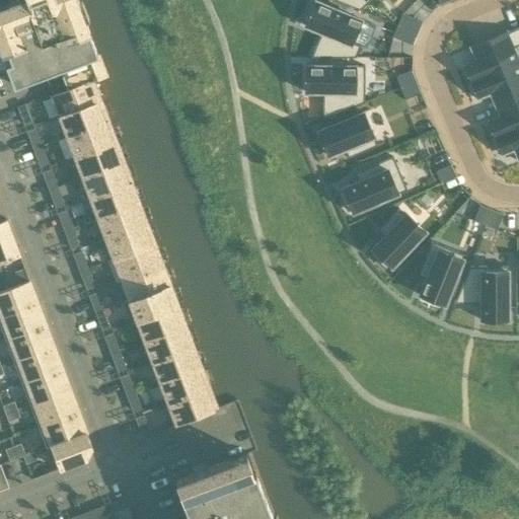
[(78,0),(13,0),(0,5),(0,49),(13,85),(45,74),(53,95),(91,80),(92,81),(105,76),(84,19),(78,2),(79,1),(78,0)]
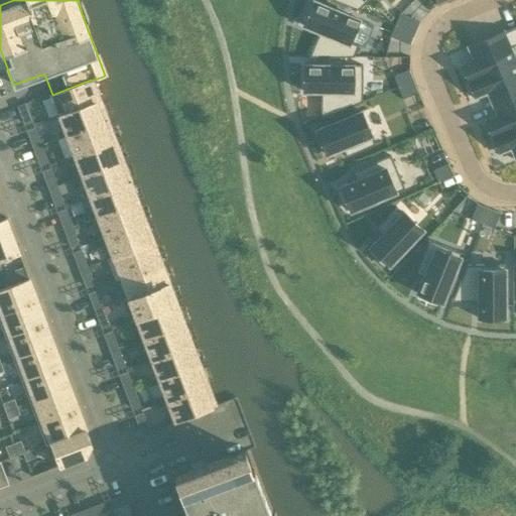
[(308,3),(301,20),(305,22),(303,26),(319,32),(309,56),(354,56),(359,45),(350,42),(359,19),(314,1),(312,5),(308,3)]
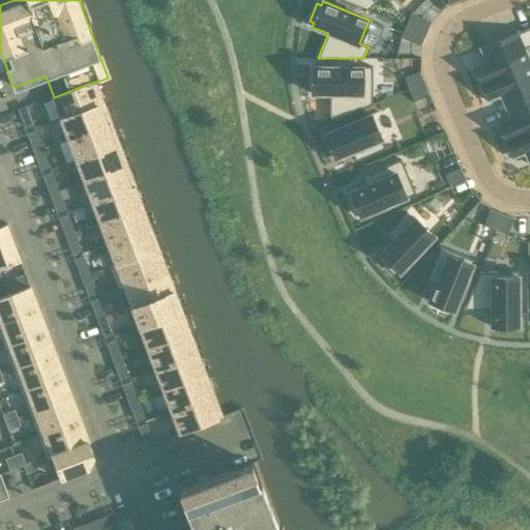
[(411,15),(406,26),(425,34),(431,23),(411,15)]
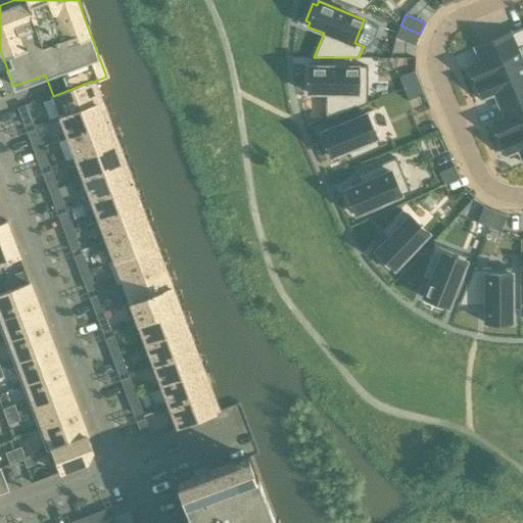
[(400,26),(395,37),(416,45),(420,34),(400,26)]
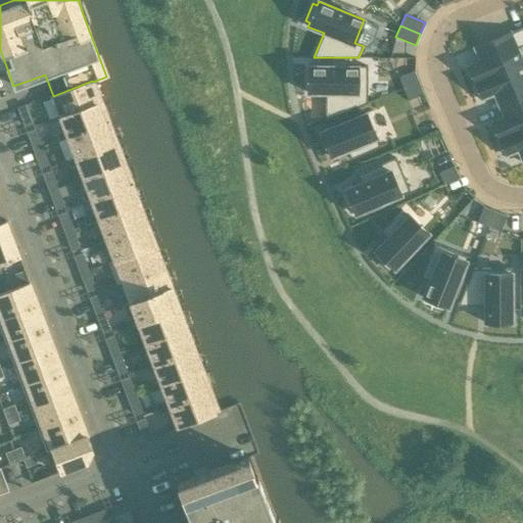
[(522,28),(473,49),(478,61),(468,66),(475,83),(522,62),(517,49),(522,46),(522,28)]
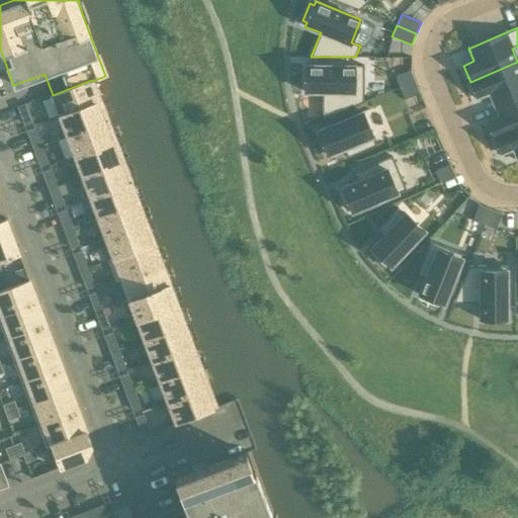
[(517,62),(470,82),(478,98),(489,93),(494,104),(517,94),(517,62)]
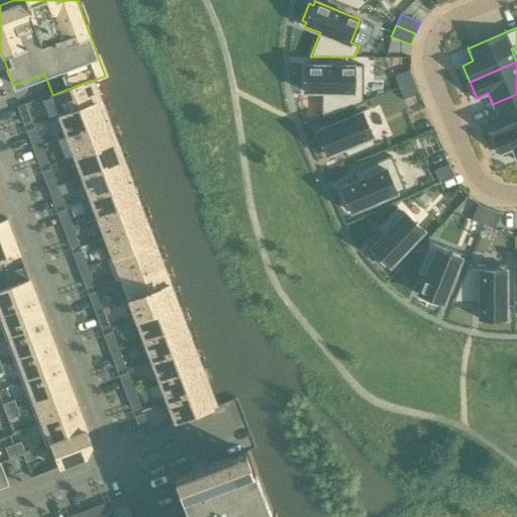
[(305,65),(305,92),(321,92),(321,118),(363,102),(363,66),(305,65)]
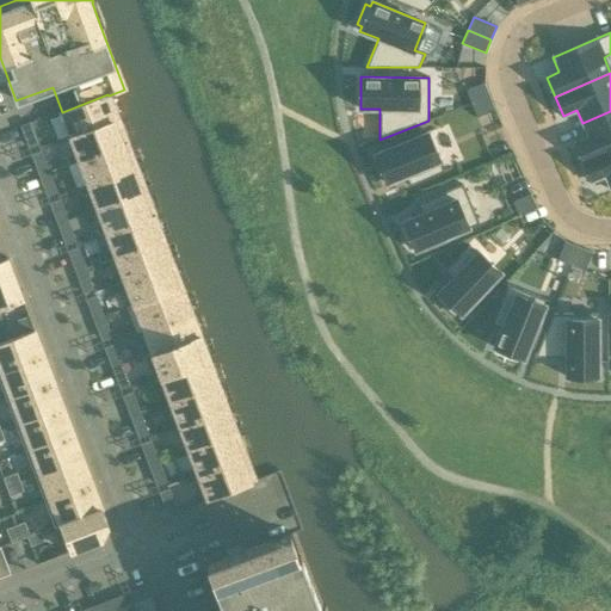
[(485,84),(467,91),(471,104),(489,97),(485,84)]
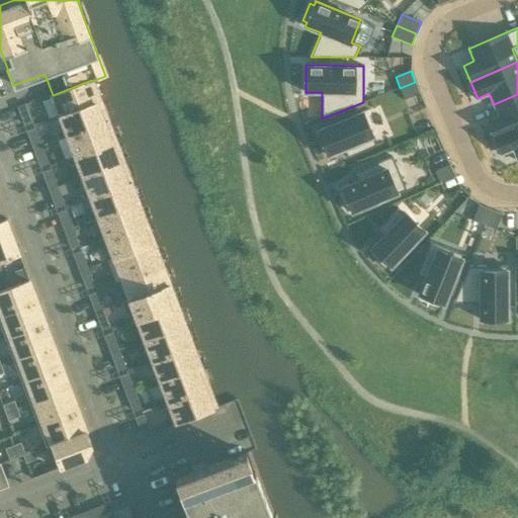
[(91,80),(53,95),(60,115),(99,100),(92,81),(91,80)]
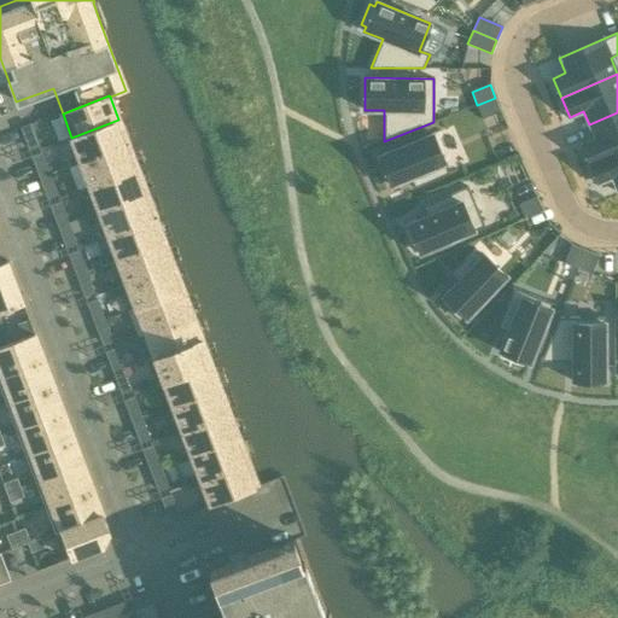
[(495,98),(477,105),(483,118),(501,111),(495,98)]
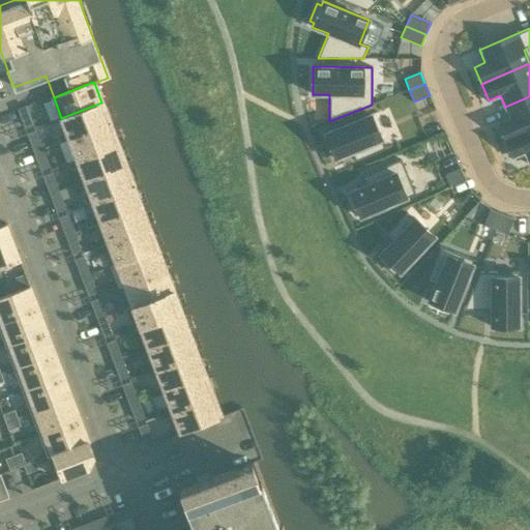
[(529,96),(504,108),(509,119),(499,124),(505,141),(529,129),(529,96)]
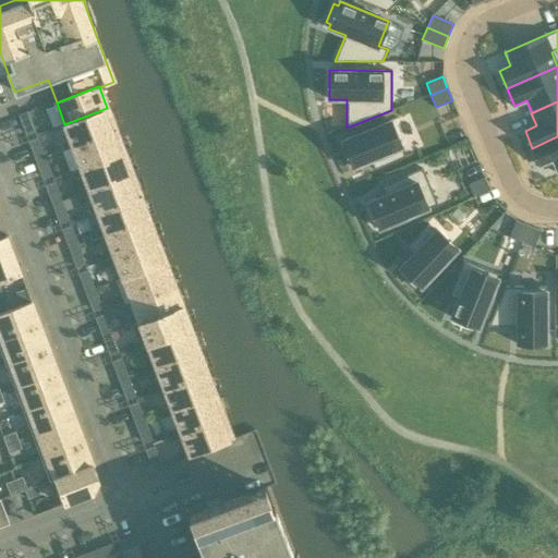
[(107,108),(64,124),(73,146),(116,130),(107,108)]
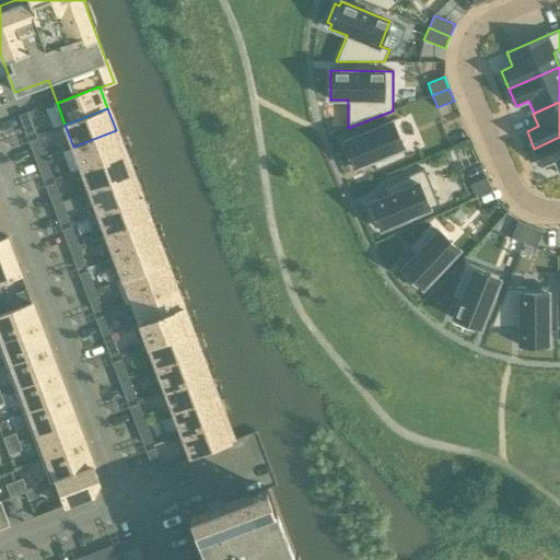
[(27,113),(19,116),(26,133),(35,130),(27,113)]
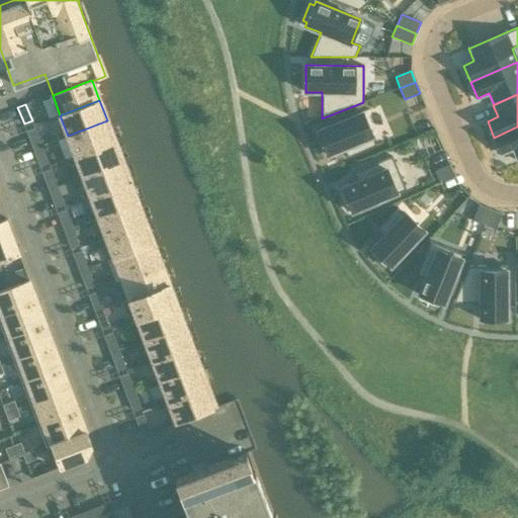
[(362,111),(318,131),(329,156),(344,149),(347,157),(376,145),(362,111)]
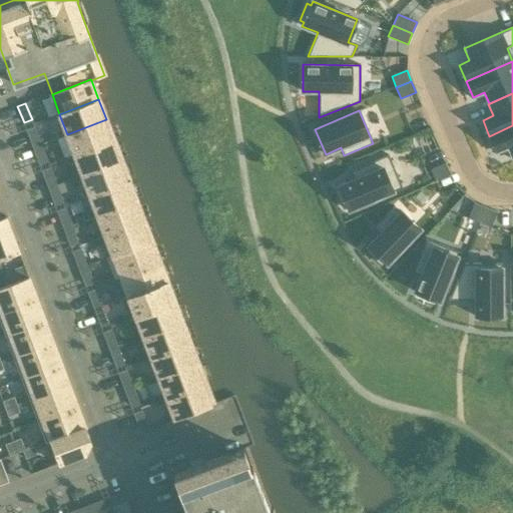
[(106,119),(67,134),(75,154),(113,140),(106,119)]
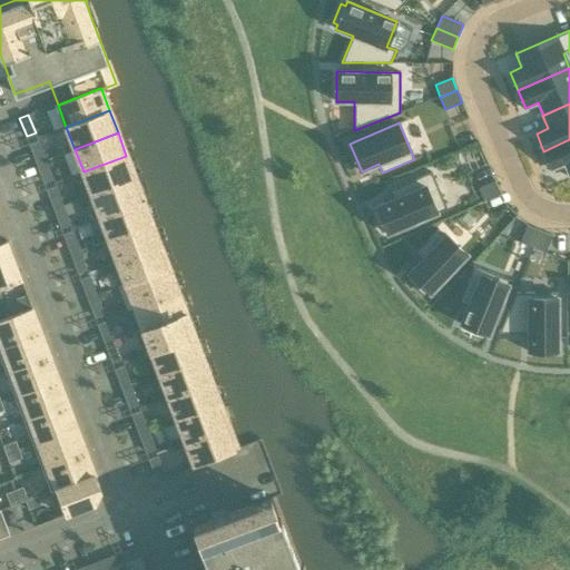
[(569,139),(543,151),(551,169),(563,165),(569,178),(569,177),(569,139)]
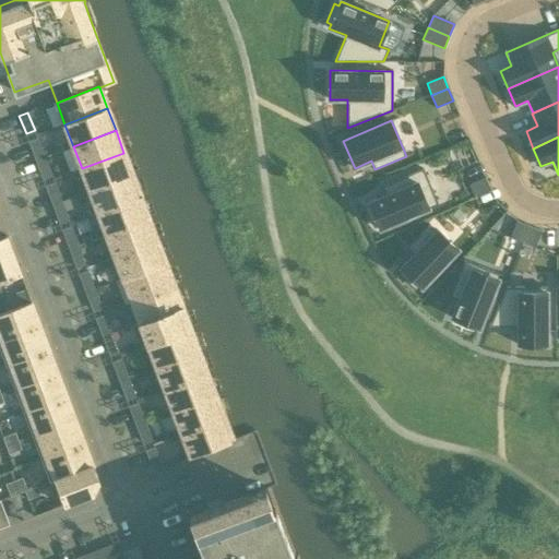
[(38,140),(30,143),(36,161),(45,157),(38,140)]
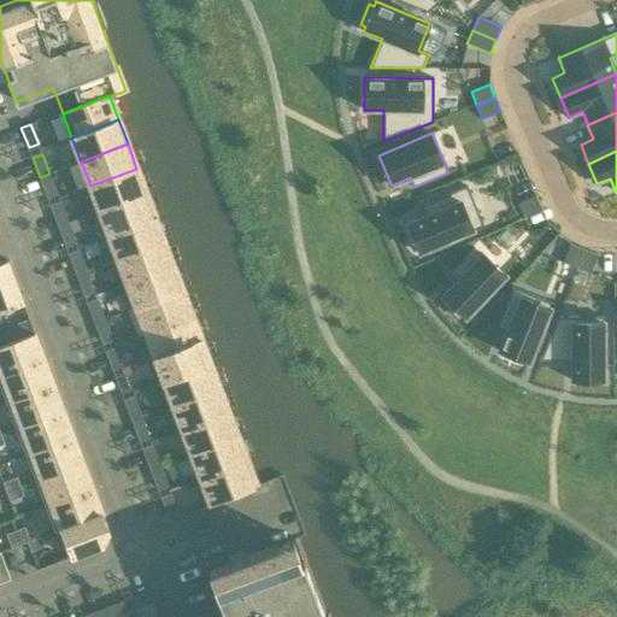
[(136,169),(90,186),(99,211),(146,193),(136,169)]
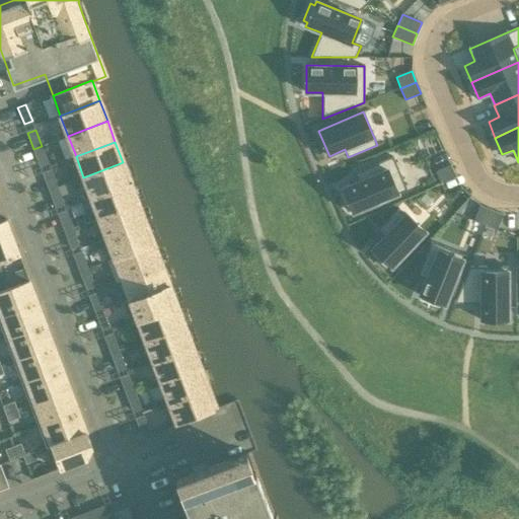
[(42,146),(33,149),(40,165),(48,162),(42,146)]
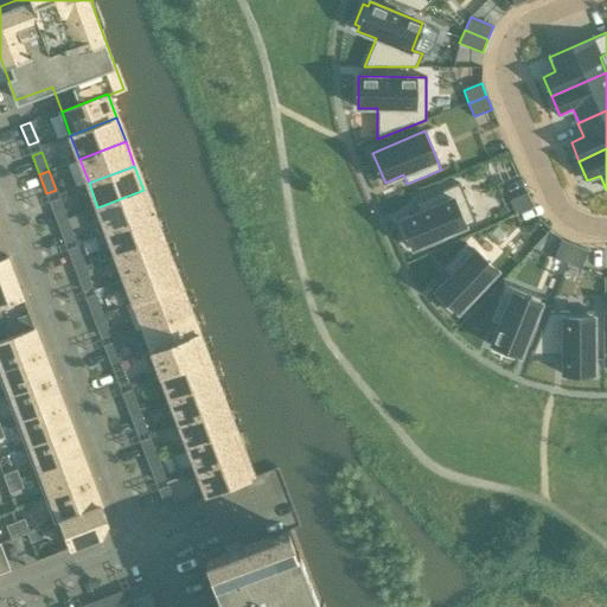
[(402,224),(398,227),(407,247),(411,244),(413,249),(475,223),(459,183),(415,202),(419,211),(401,219),(402,224)]
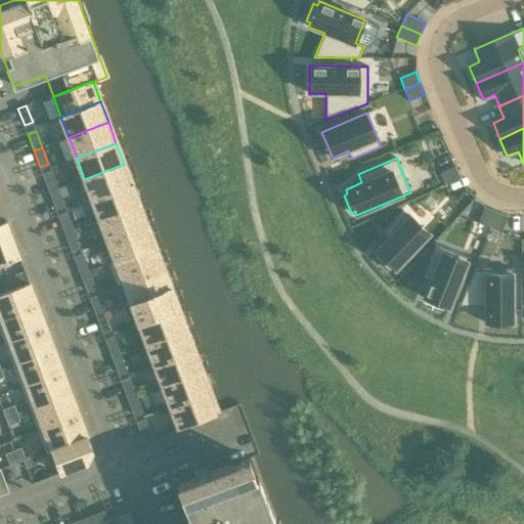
[(124,164),(84,179),(92,200),(132,184),(124,164)]
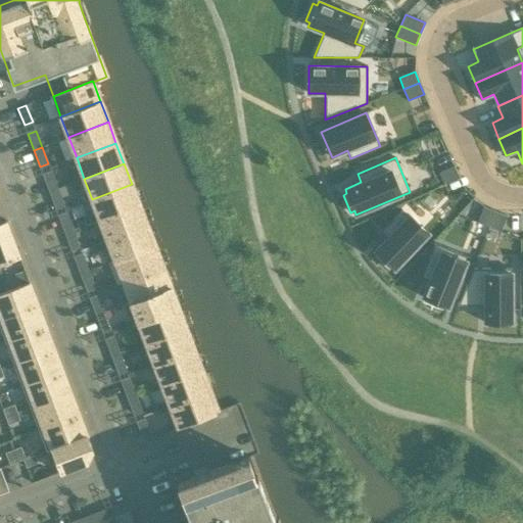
[(454,167),(439,173),(444,185),(460,178),(454,167)]
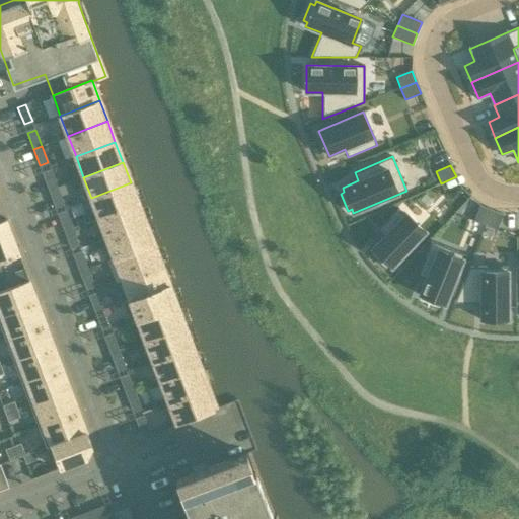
[(51,171),(43,174),(49,190),(57,187),(51,171)]
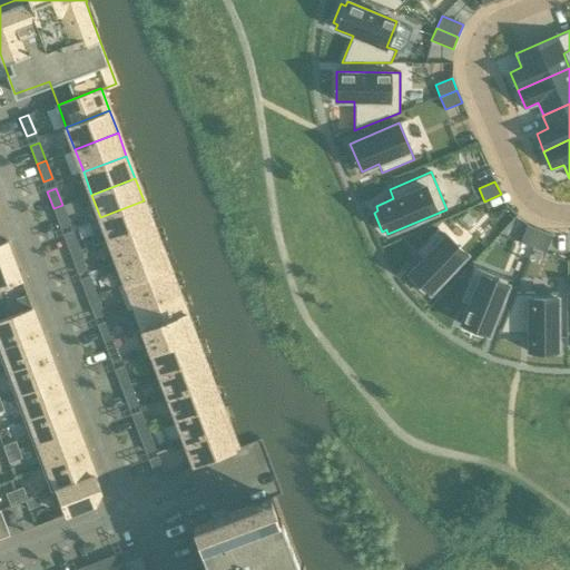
[(144,200),(100,217),(109,239),(151,223),(144,200)]
